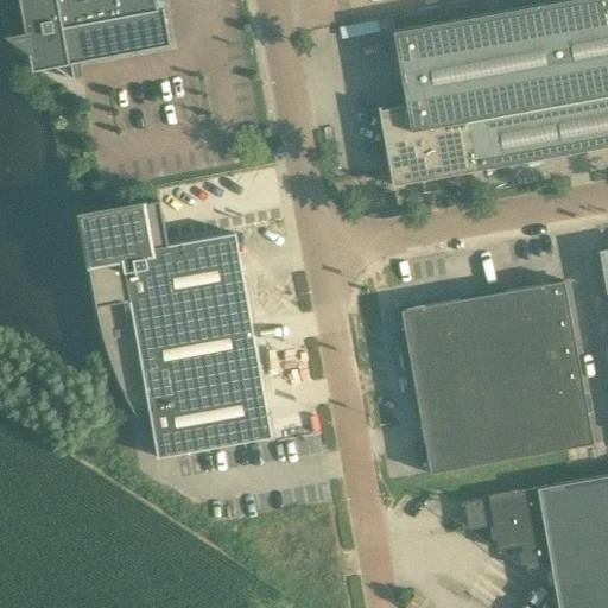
[(19,0),(25,33),(11,37),(29,49),(32,70),(55,67),(75,81),(71,63),(170,45),(164,8),(157,10),(154,0),(19,0)]
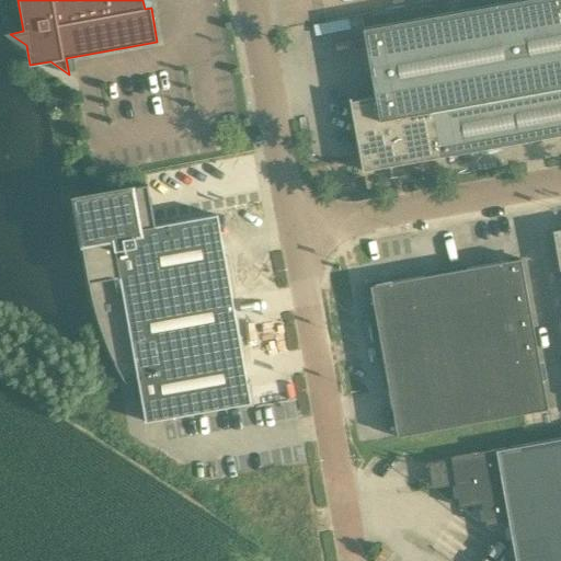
[(560,0),(521,0),(363,29),(375,96),(350,101),(363,171),(560,135),(560,0)]
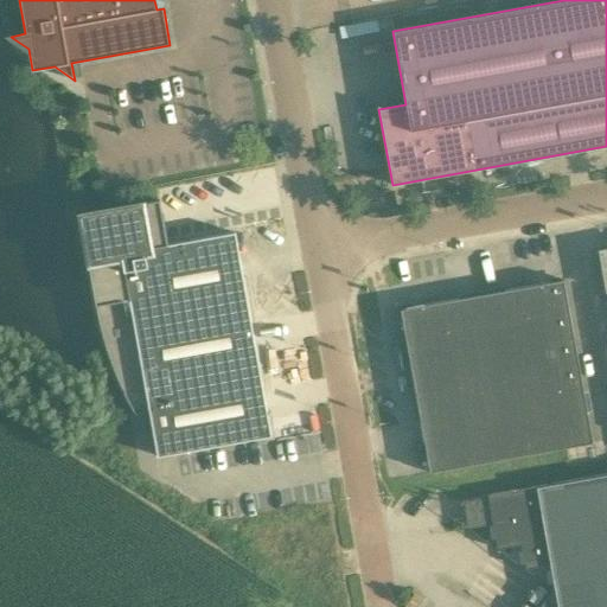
[(126,395),(135,413),(148,410),(157,457),(270,436),(235,232),(166,246),(158,202),(81,216),(97,310),(104,336),(112,358),(119,377),(126,395)]
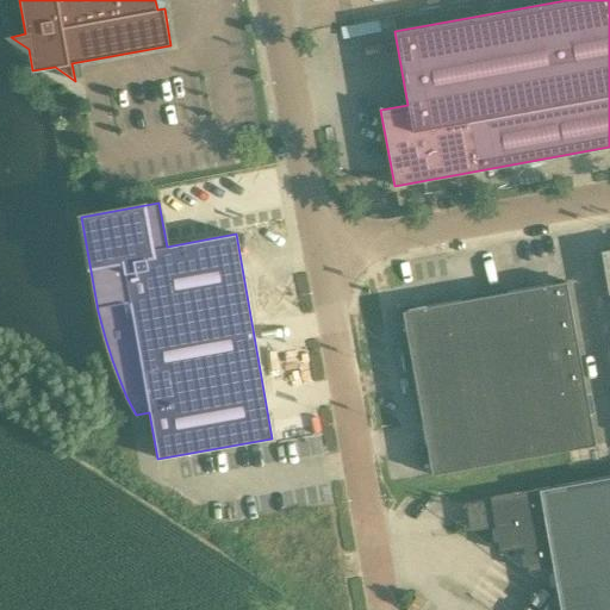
[(596,446),(566,281),(402,311),(431,475),(596,446)]
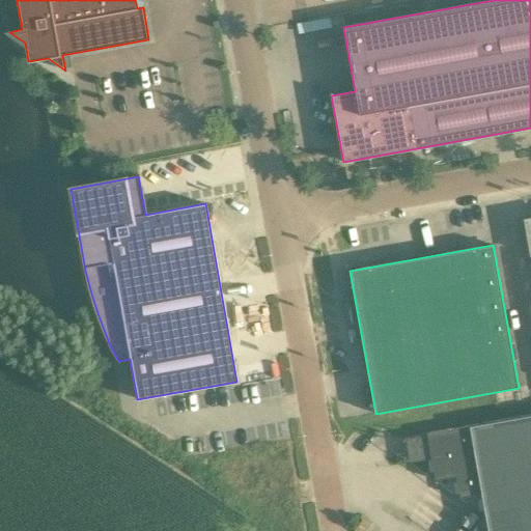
[(530,530),(530,414),(426,434),(435,480),(455,476),(459,498),(480,494),(483,514),(471,530),(530,530)]
